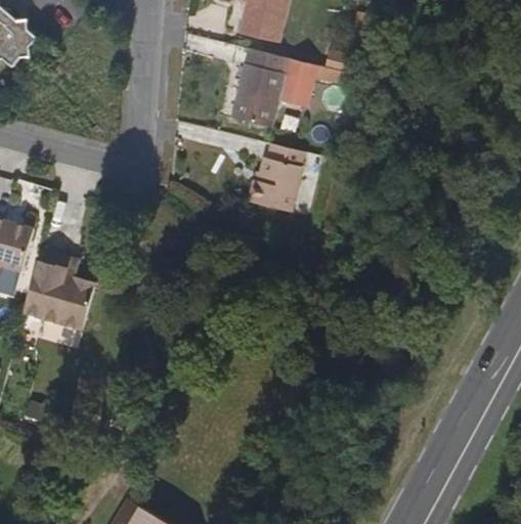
[(281,43),(291,0),(248,0),(241,34),(281,43)]
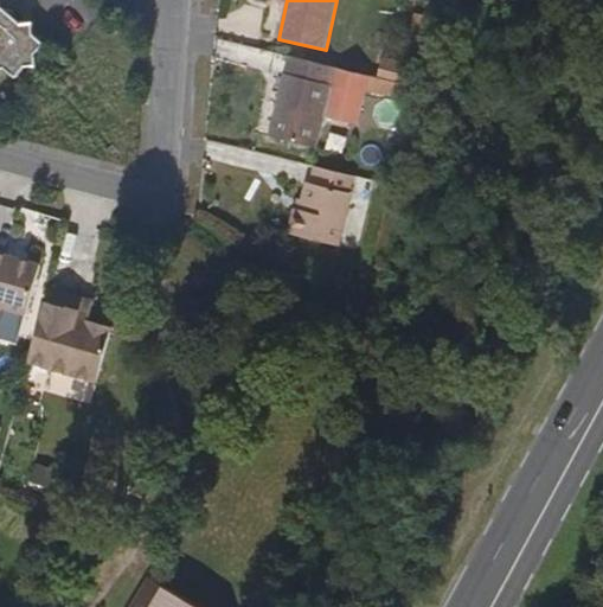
[(32,52),(40,43),(31,34),(31,21),(19,24),(0,8),(0,68),(2,68),(13,75),(21,65),(32,63),(32,52)]
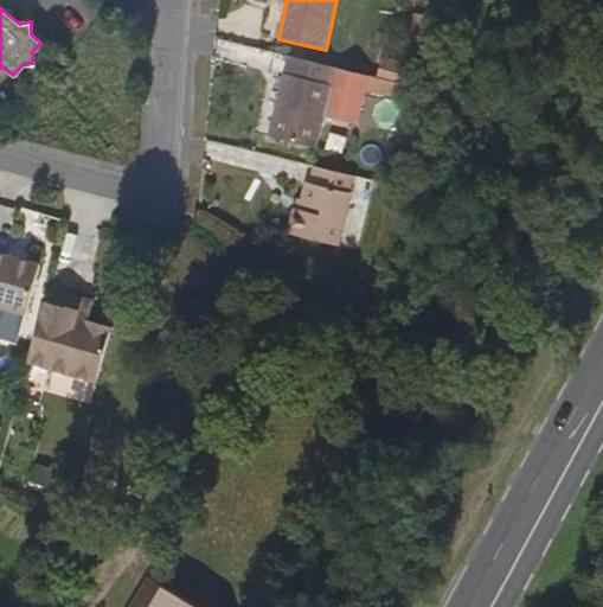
[(335,68),(288,56),(269,136),(315,148),(335,68)]
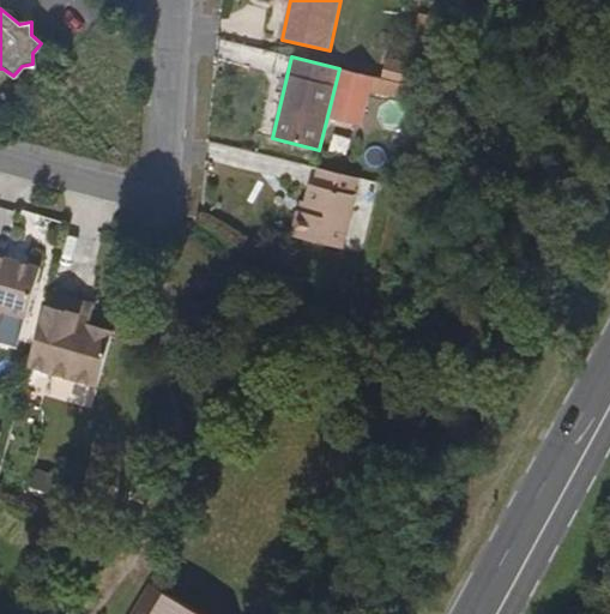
[(384,79),(418,88),(423,70),(388,62),(384,79)]
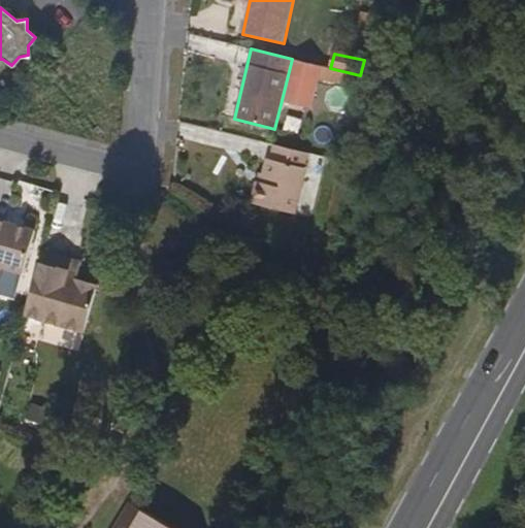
[(327,79),(358,87),(360,75),(330,68),(327,79)]
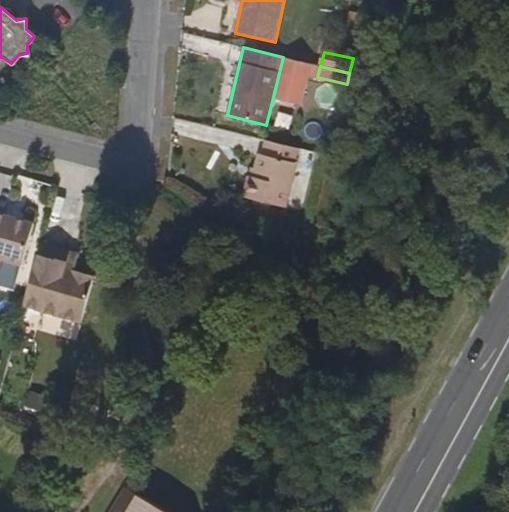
[(285,207),(300,148),(265,140),(262,154),(259,154),(254,176),(249,176),(243,197),(285,207)]
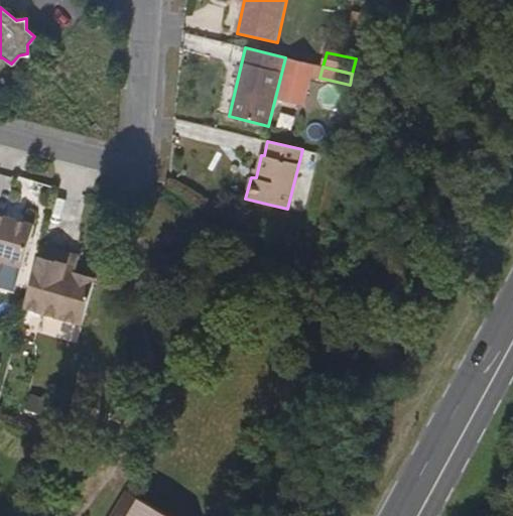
[(0,262),(20,268),(32,227),(0,218),(0,262)]
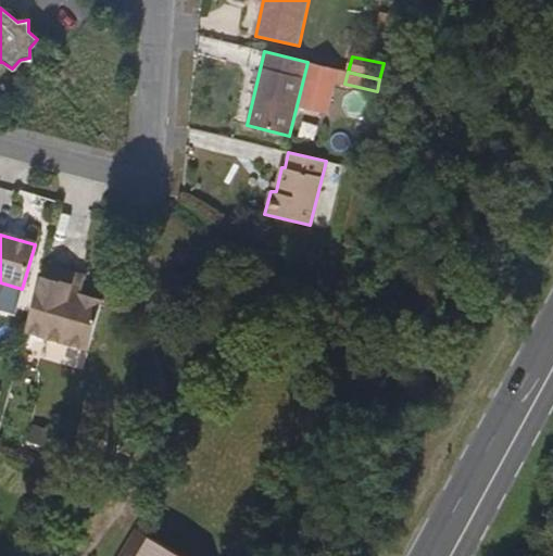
[(71,278),(40,269),(21,336),(82,354),(97,305),(75,299),(77,292),(67,289),(71,278)]
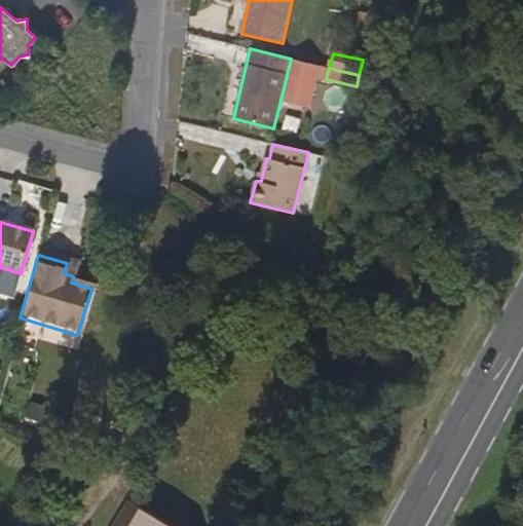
[(76,266),(67,263),(64,273),(73,276),(76,266)]
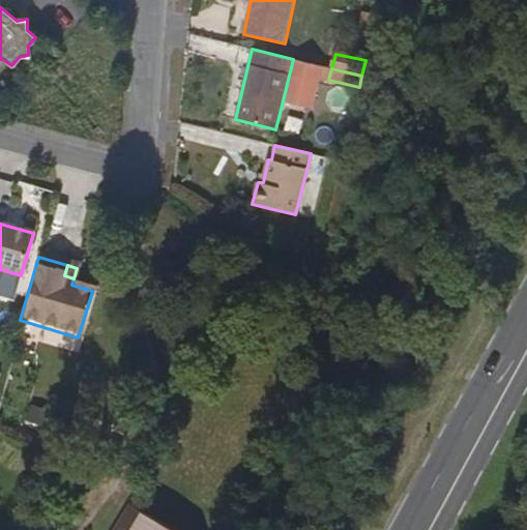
[(68,494),(53,482),(48,488),(62,501),(68,494)]
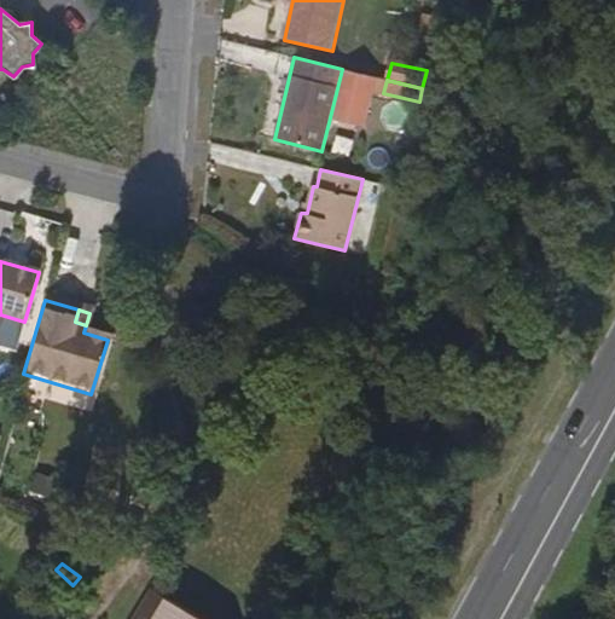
[(190,618),(155,597),(141,618),(190,618)]
